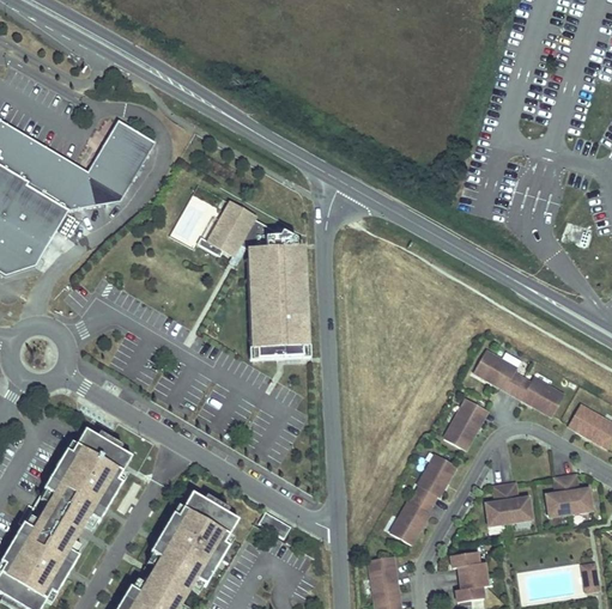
[(120,199),(155,140),(119,120),(116,126),(88,172),(0,120),(0,270),(4,273),(35,263),(67,208),(120,199)]
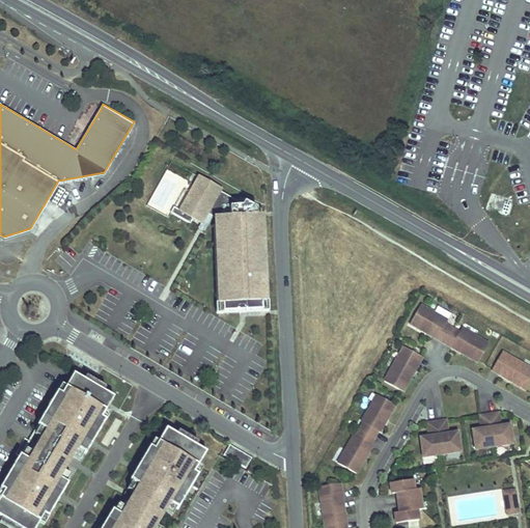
[(172,203),(187,178),(169,168),(149,200),(162,207),(166,200),(172,203)]
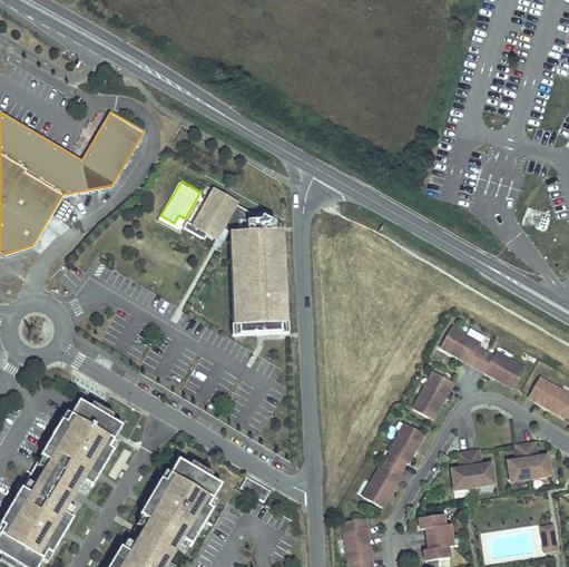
[(215,183),(205,199),(211,203),(219,186),(215,183)]
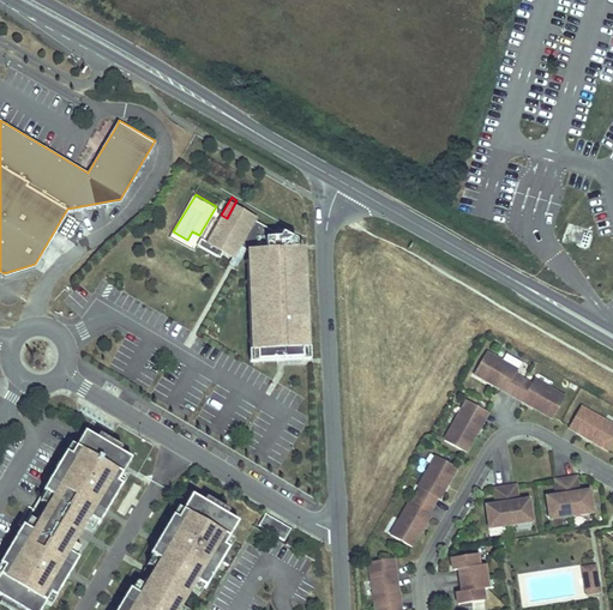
[(250,245),(254,354),(308,351),(304,242),(298,241),(298,234),(283,225),(281,229),(254,213),(257,211),(236,200),(227,218),(221,215),(209,236),(202,231),(198,239),(221,251),(224,245),(234,251),(240,239),(247,242),(250,245)]
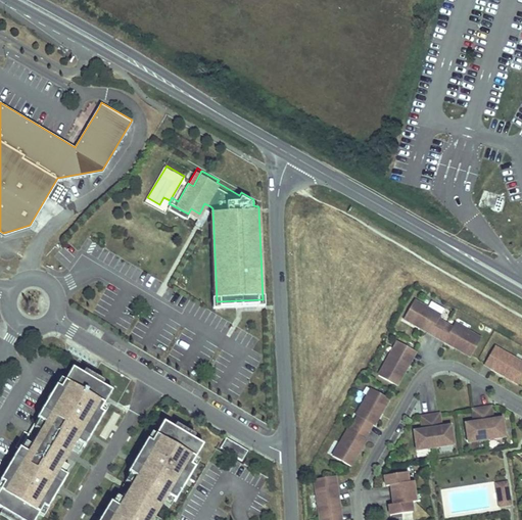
[(196,219),(202,222),(210,206),(204,203),(199,214),(196,219)]
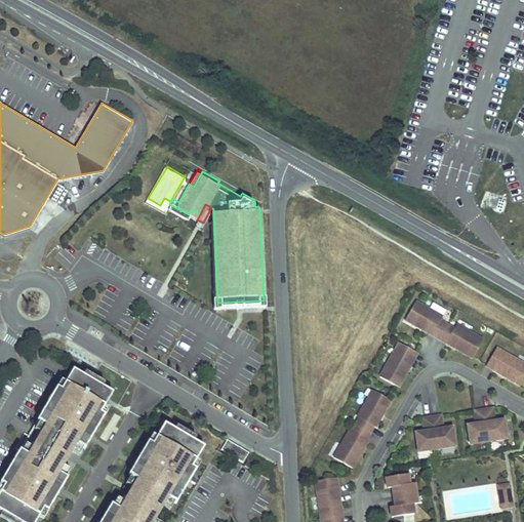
[(410,299),(401,316),(417,325),(418,323),(429,328),(427,330),(442,339),(443,336),(453,343),(451,345),(468,354),(477,337),(450,322),(449,325),(436,317),(437,315),(410,299)]
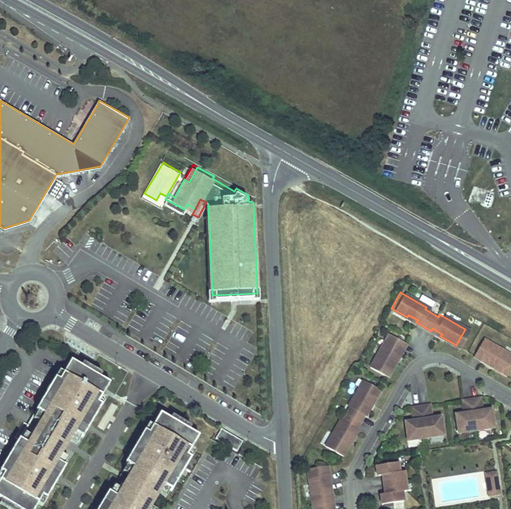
[(391,356),(401,339),(387,332),(383,338),(381,337),(366,363),(384,374),(393,357),(391,356)]
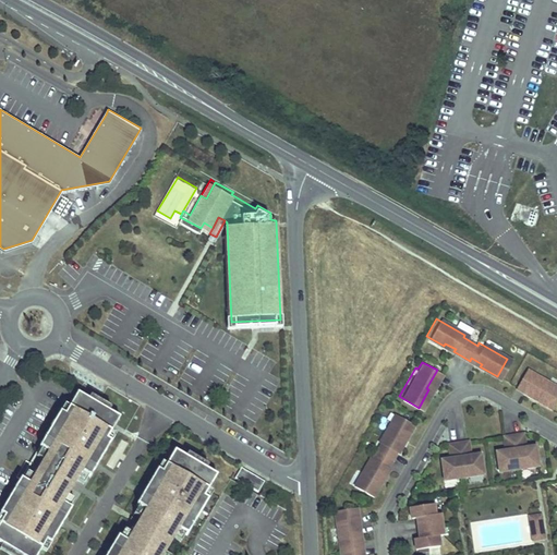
[(522,368),(513,383),(521,387),(520,389),(548,405),(556,388),(556,385),(531,370),(530,372),(522,368)]
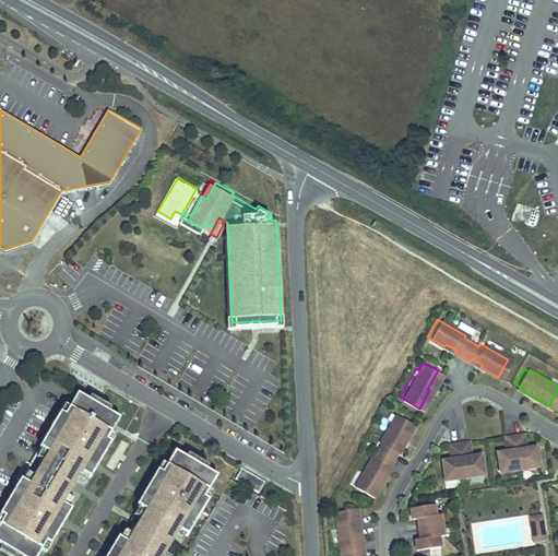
[(440,373),(438,370),(427,389),(429,390),(440,373)]
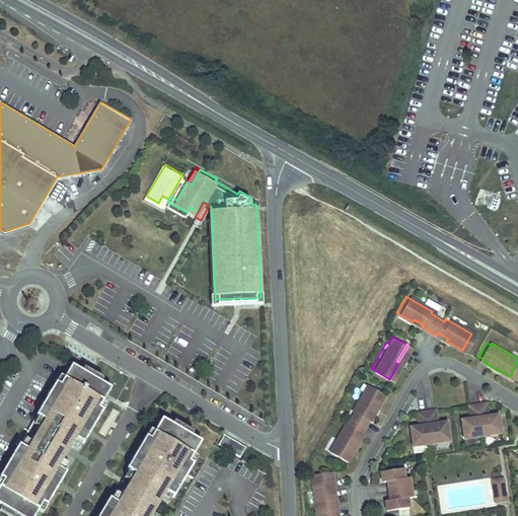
[(69,444),(74,436),(78,438),(88,420),(93,423),(101,409),(97,406),(102,398),(109,385),(71,363),(64,376),(59,383),(55,381),(35,414),(44,419),(40,425),(33,422),(28,430),(34,433),(26,448),(18,443),(0,472),(0,476),(3,478),(0,483),(0,504),(20,515),(31,515),(37,508),(42,501),(46,503),(54,489),(49,486),(60,467),(57,465),(61,457),(57,455),(65,441),(69,444)]
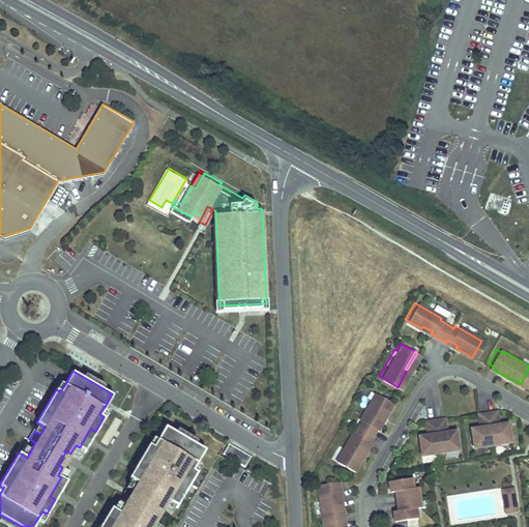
[(60,391),(65,384),(61,381),(56,389),(60,391)]
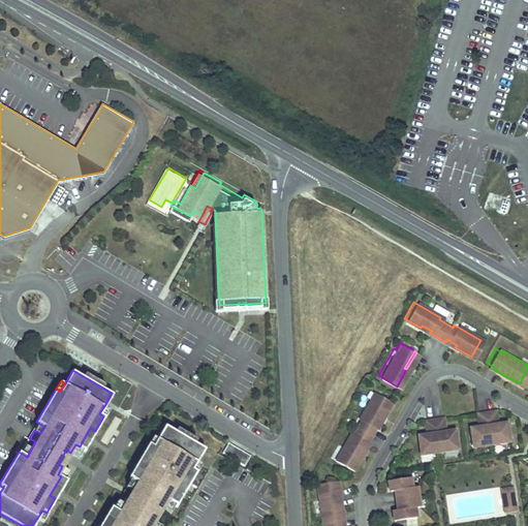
[(374,427),(390,400),(371,390),(356,416),(358,418),(350,431),(348,430),(333,457),(351,467),(366,440),(365,439),(372,426),(374,427)]
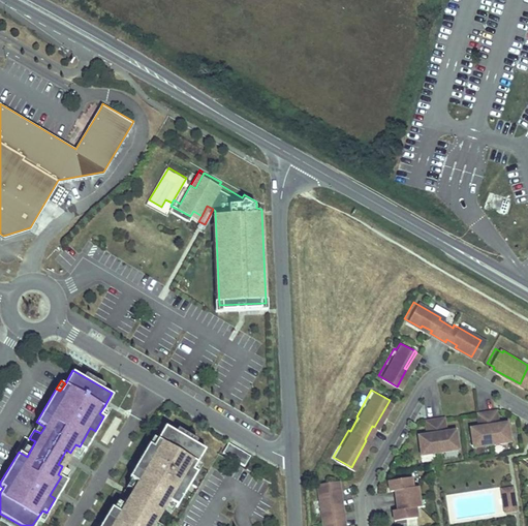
[(103,416),(109,409),(104,406),(99,413),(103,416)]
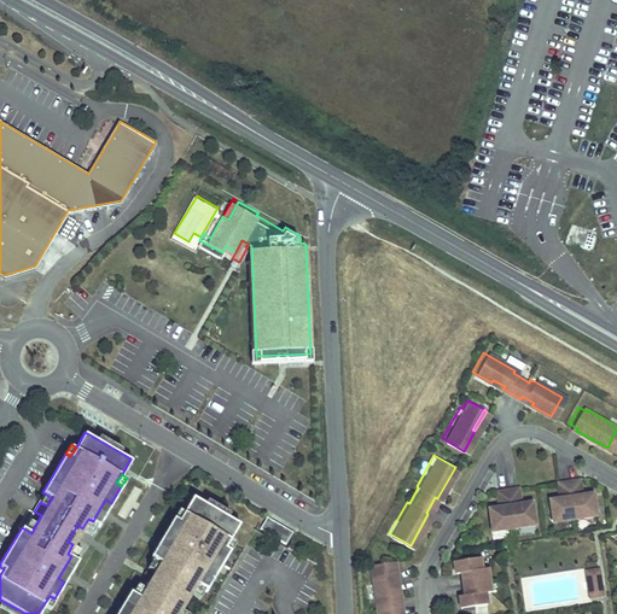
[(545,496),(548,518),(592,512),(588,489),(575,491),(572,475),(556,478),(558,493),(545,496)]
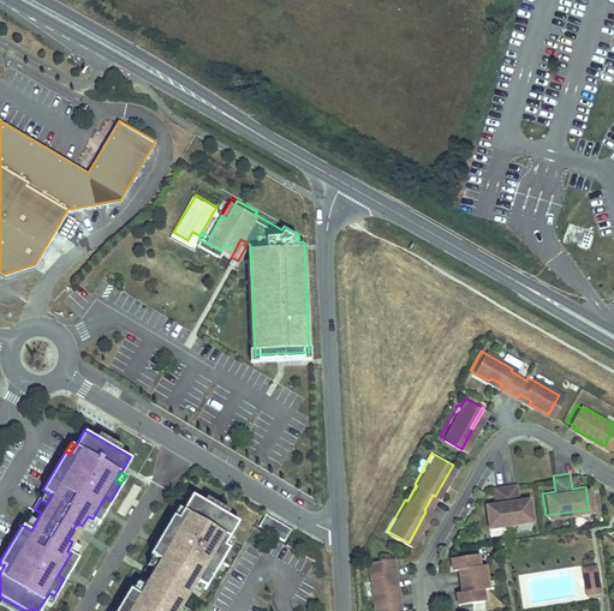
[(510,483),(492,485),(494,501),(482,502),(486,525),(528,517),(524,496),(512,497),(510,483)]
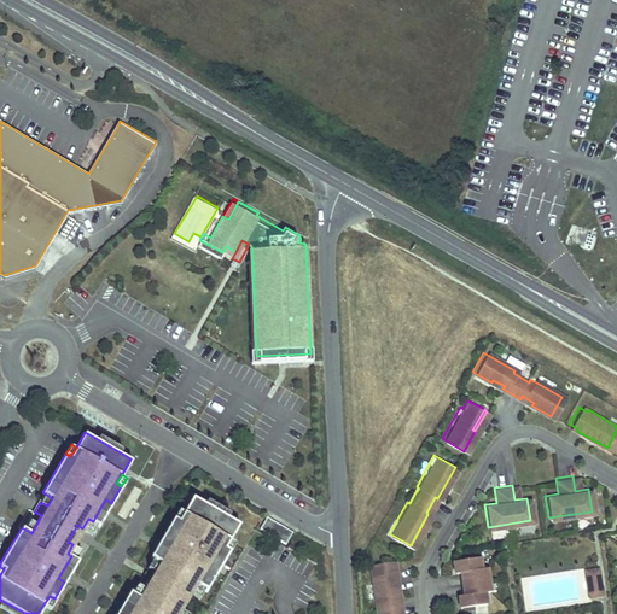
[(47,506),(52,498),(42,492),(22,527),(31,533),(41,515),(34,512),(40,502),(47,506)]
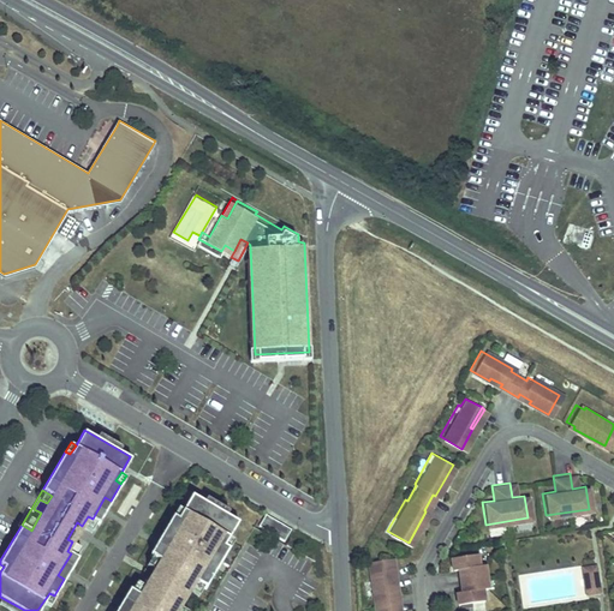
[(212,563),(216,555),(221,558),(227,547),(222,545),(227,535),(237,520),(191,493),(183,509),(177,517),(172,515),(162,533),(168,535),(155,557),(149,567),(154,569),(144,585),(141,582),(135,592),(123,610),(119,610),(117,609),(114,610),(177,610),(180,606),(174,603),(184,586),(190,589),(195,580),(203,585),(204,586),(216,565),(212,563)]
